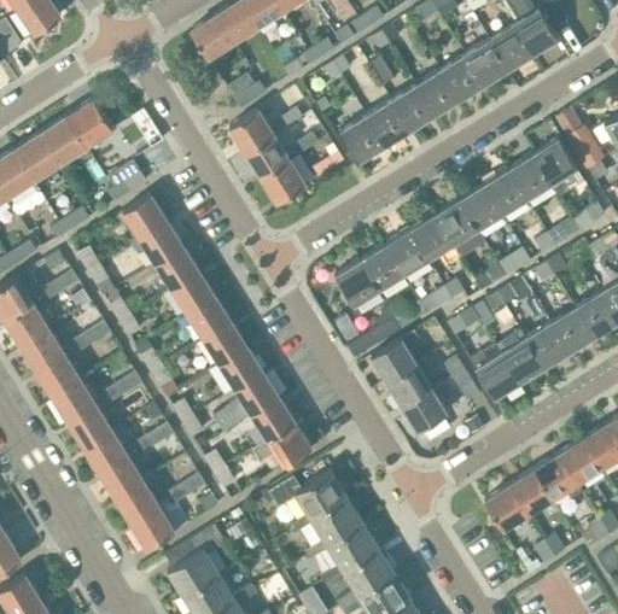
[(9,0),(16,10),(29,0),(9,0)]
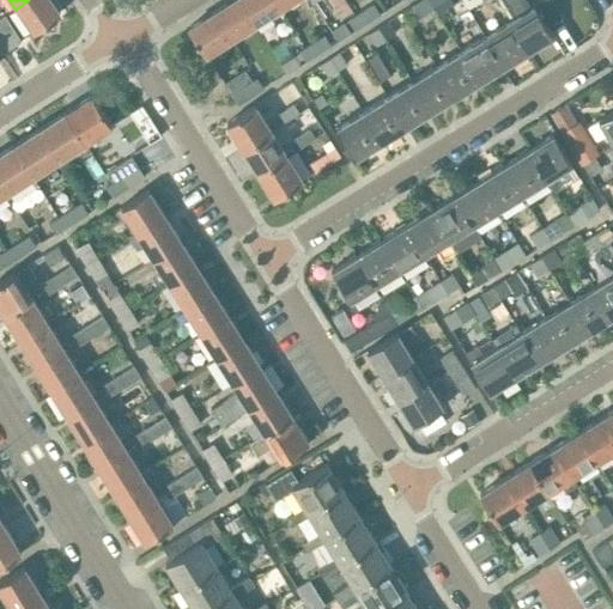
[(29,0),(16,10),(32,35),(60,16),(49,0),(29,0)]
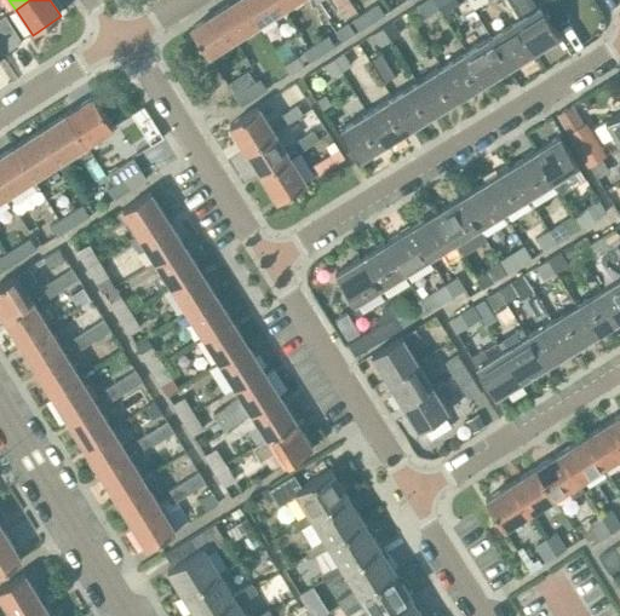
[(242,0),(236,0),(217,13),(234,40),(259,26),(242,0)]
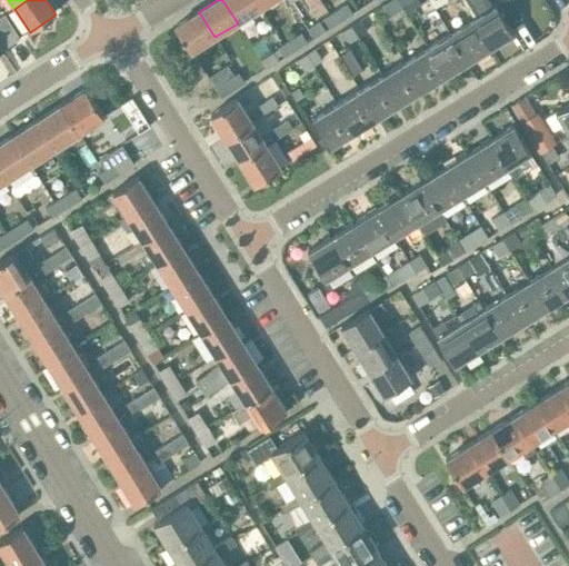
[(222,0),(238,23),(238,25),(250,17),(252,20),(263,13),(261,9),(260,8),(255,0),(222,0)]
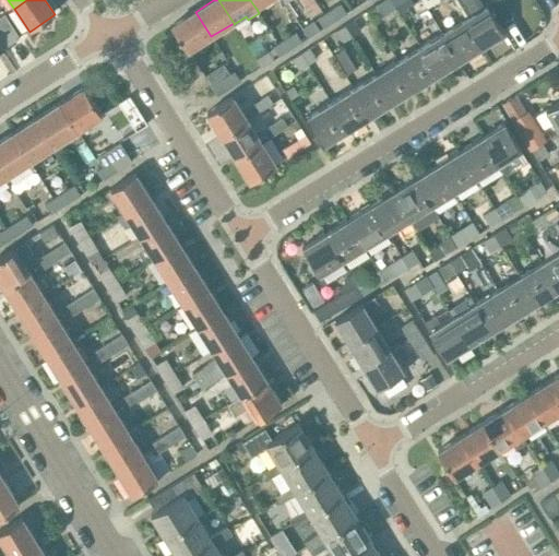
[(381,19),(395,10),(389,0),(387,0),(375,8),(381,19)]
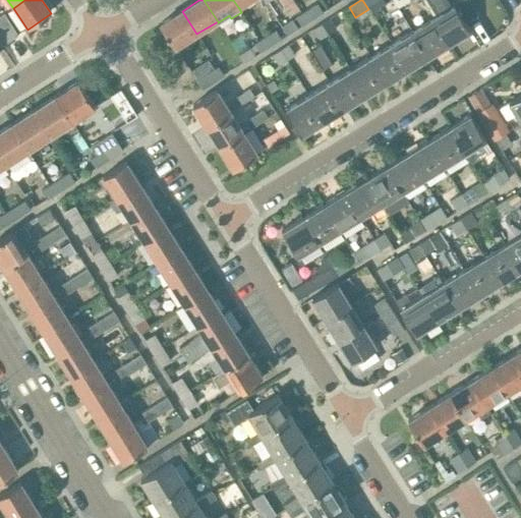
[(362,0),(368,9),(382,1),(381,0),(362,0)]
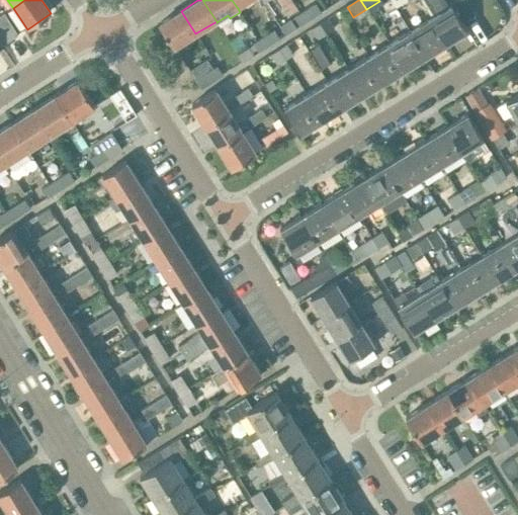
[(420,0),(431,18),(430,18),(446,45),(467,31),(461,22),(475,15),(463,0),(458,0),(451,5),(448,7),(443,0),(420,0)]
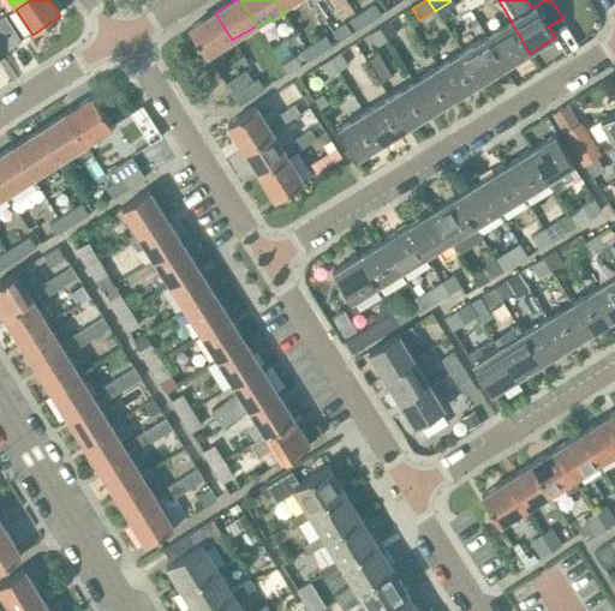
[(359,15),(366,27),(382,17),(375,5),(359,15)]
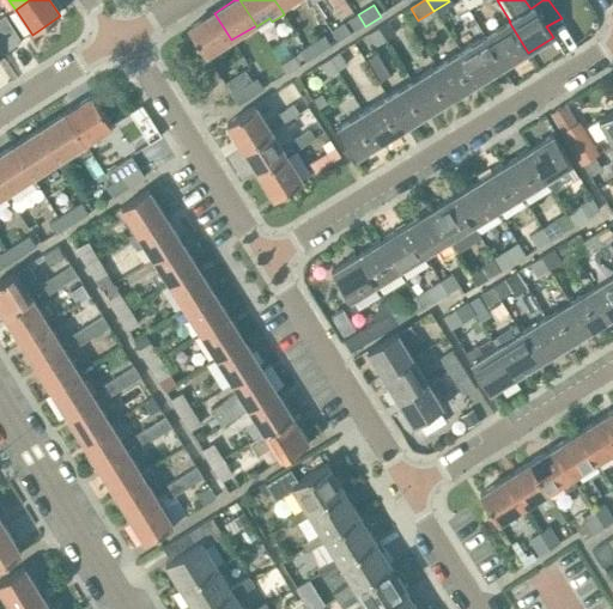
[(214,13),(188,29),(206,56),(231,40),(214,13)]
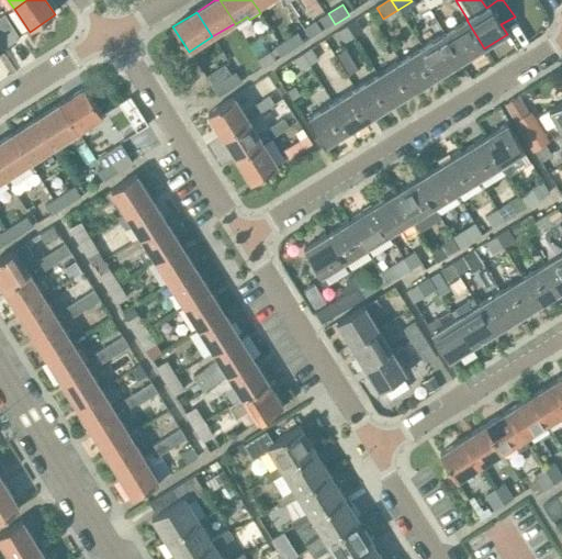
[(325,30),(335,24),(328,13),(318,20),(325,30)]
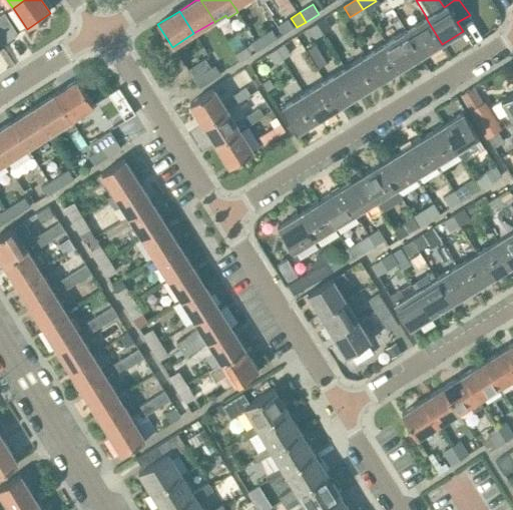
[(0,16),(0,44),(1,46),(18,35),(4,14),(0,16)]
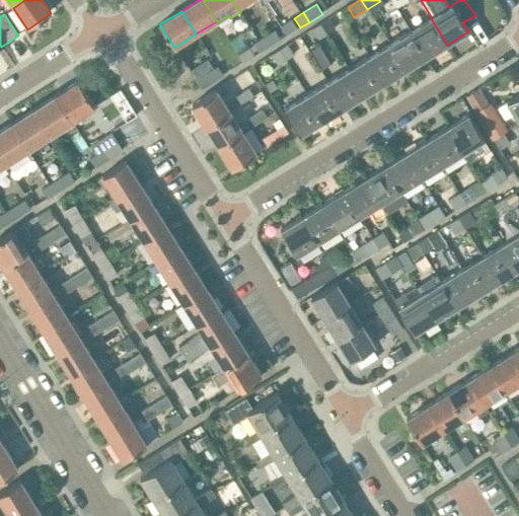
[(410,31),(426,58),(447,45),(431,18),(410,31)]
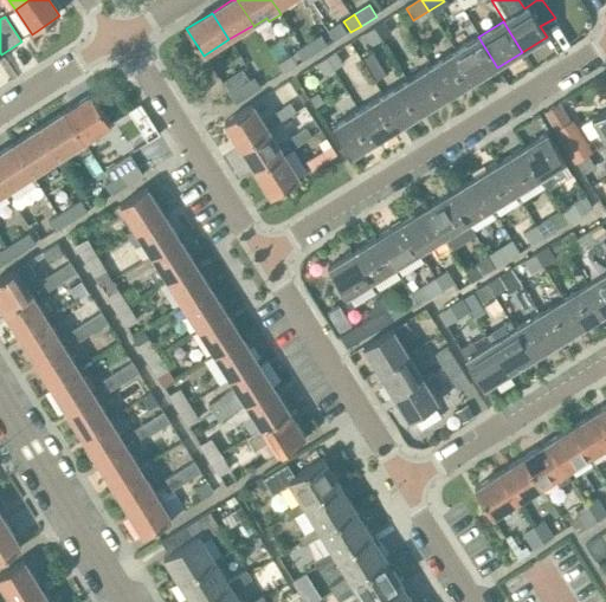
[(373,30),(381,41),(392,34),(384,23),(373,30)]
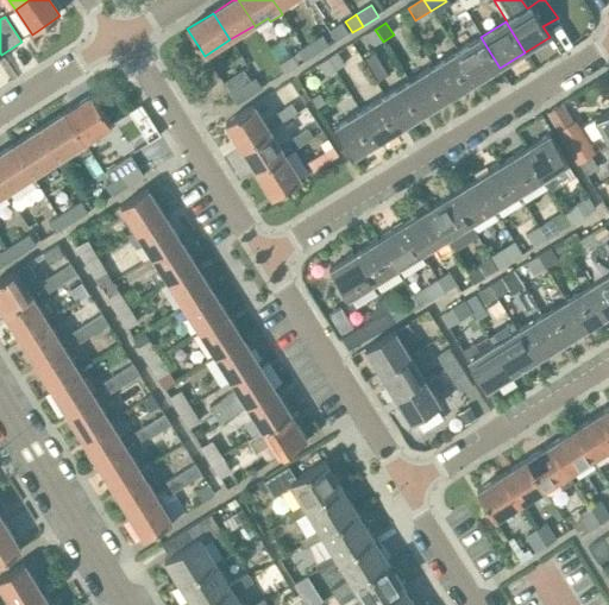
[(328,31),(337,43),(346,37),(338,25),(328,31)]
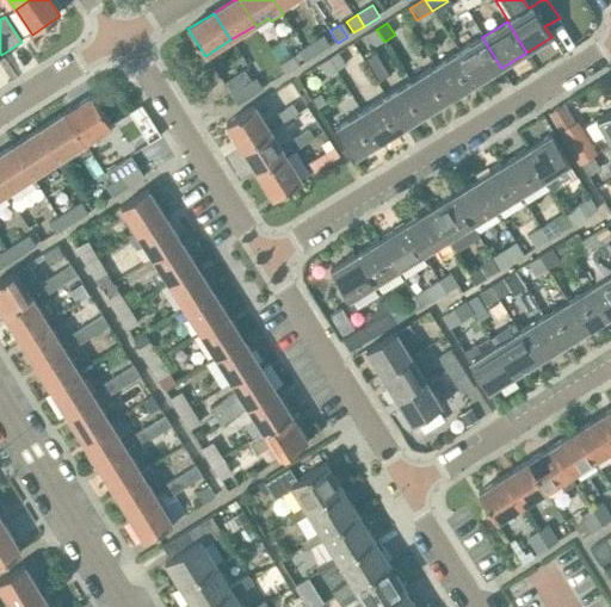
[(375,48),(384,42),(376,30),(366,36),(375,48)]
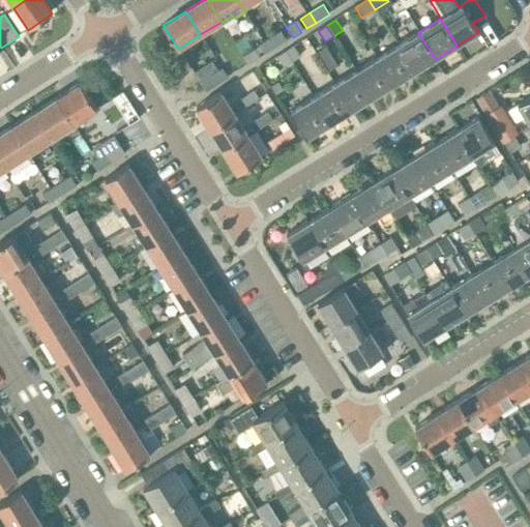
[(268,39),(274,49),(287,41),(281,32),(268,39)]
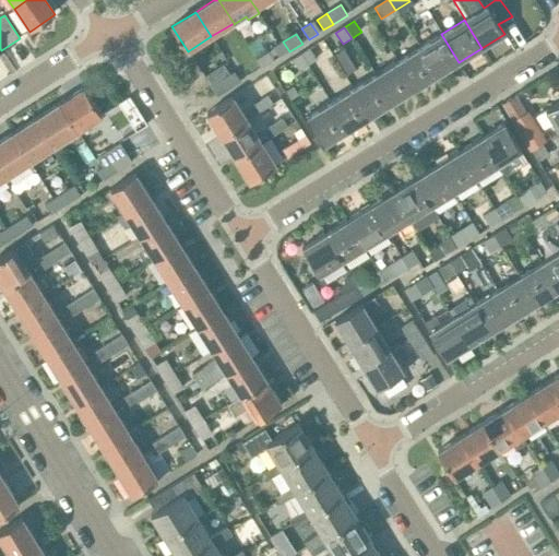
[(419,48),(437,77),(459,62),(441,34),(419,48)]
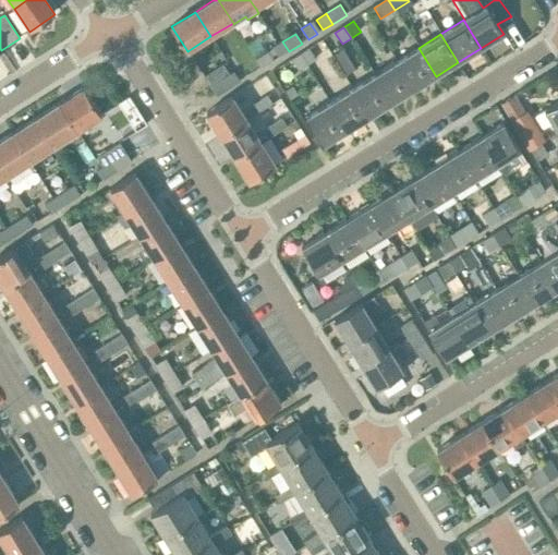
[(282,41),(271,48),(273,49),(276,56),(278,59),(289,51),(282,41)]
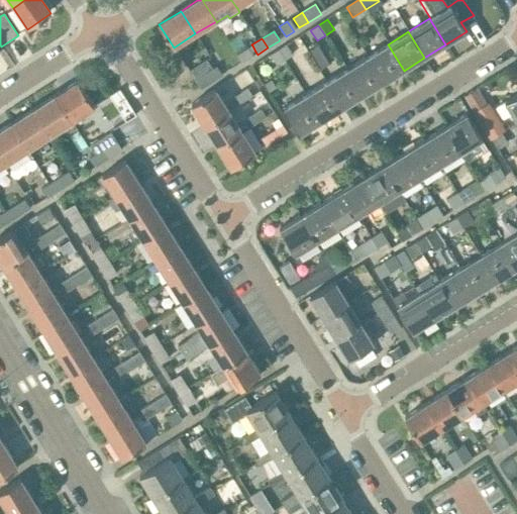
[(367,57),(383,84),(404,71),(388,44),(367,57)]
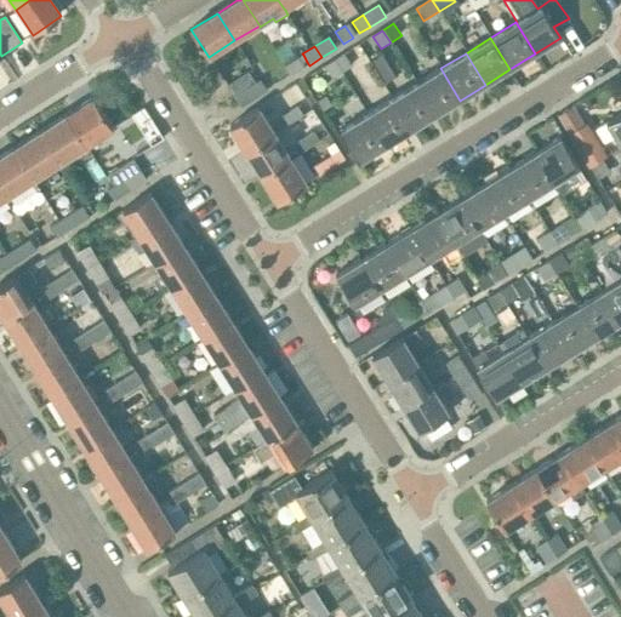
[(289,60),(281,63),(290,76),(291,78),(305,69),(303,68),(302,66),(297,58),(296,55),(294,56),(289,60)]
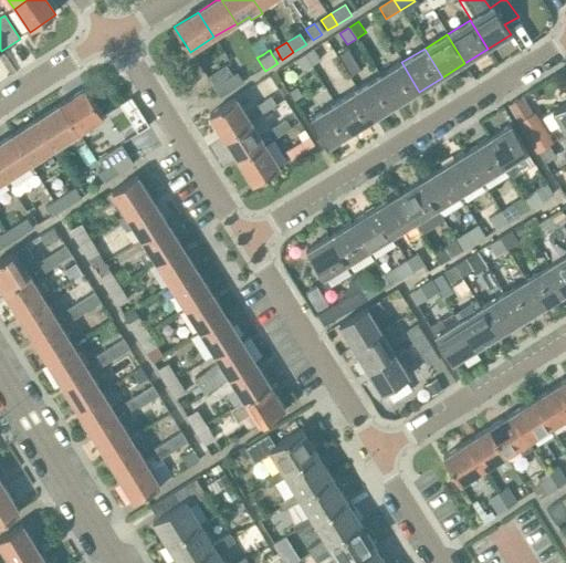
[(304,55),(312,68),(321,62),(314,50),(304,55)]
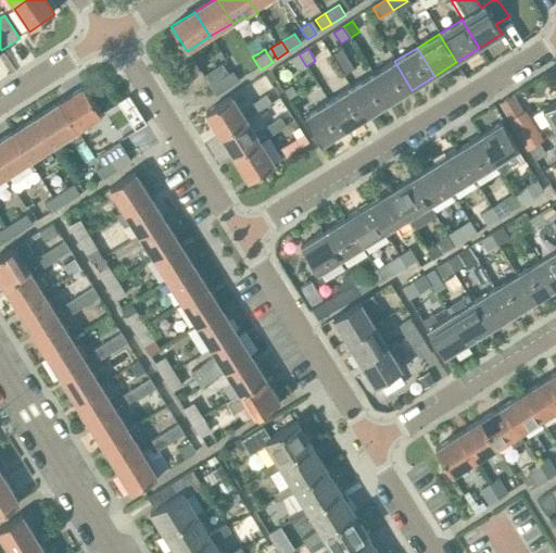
[(354,71),(342,50),(332,55),(345,76),(354,71)]
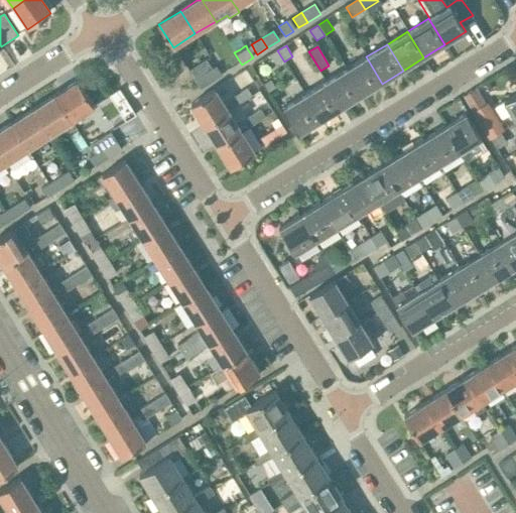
[(276,67),(284,61),(277,50),(269,55),(276,67)]
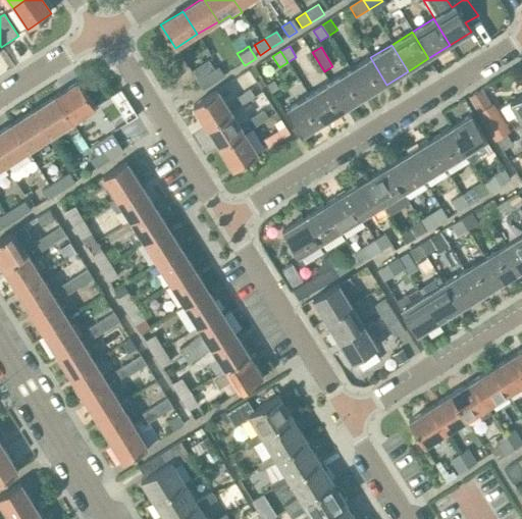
[(350,70),(367,97),(386,85),(370,57),(350,70)]
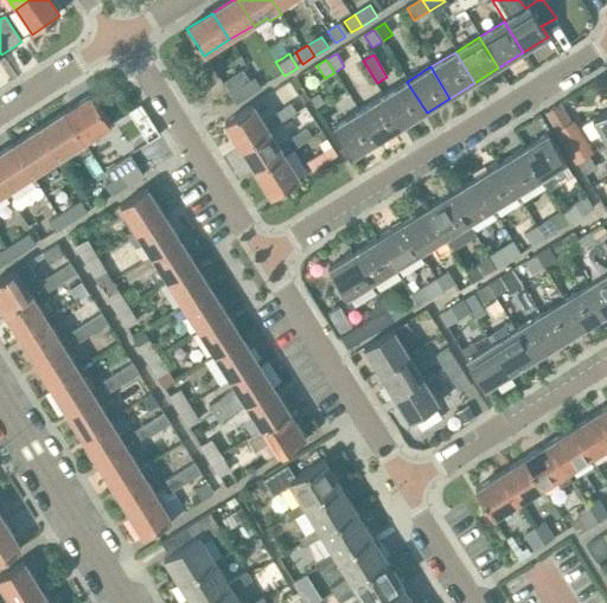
[(222,84),(229,96),(236,106),(261,89),(254,79),(249,82),(242,71),(222,84)]
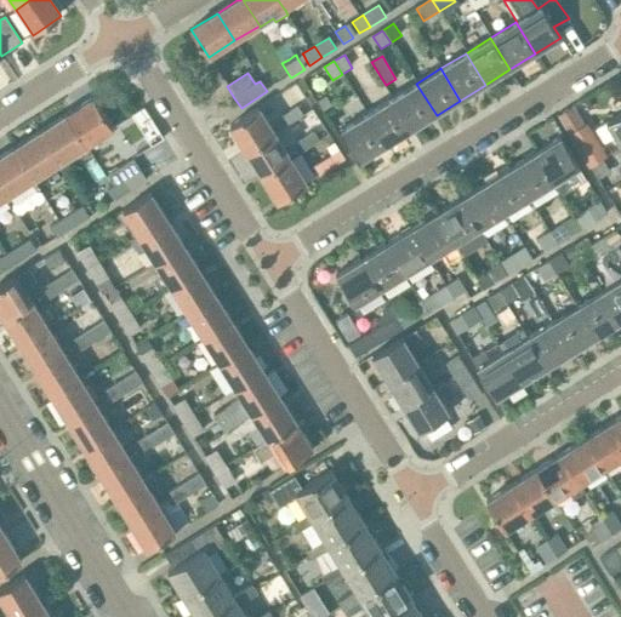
[(392,98),(411,131),(437,115),(416,84),(392,98)]
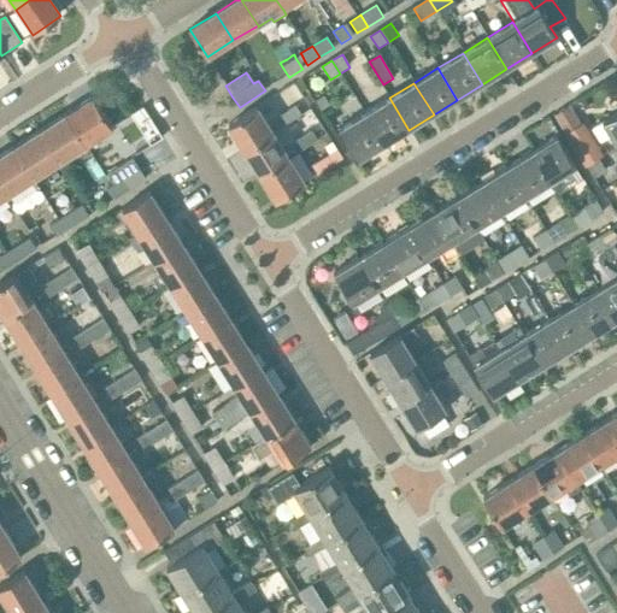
[(65,115),(86,147),(113,129),(93,98),(65,115)]
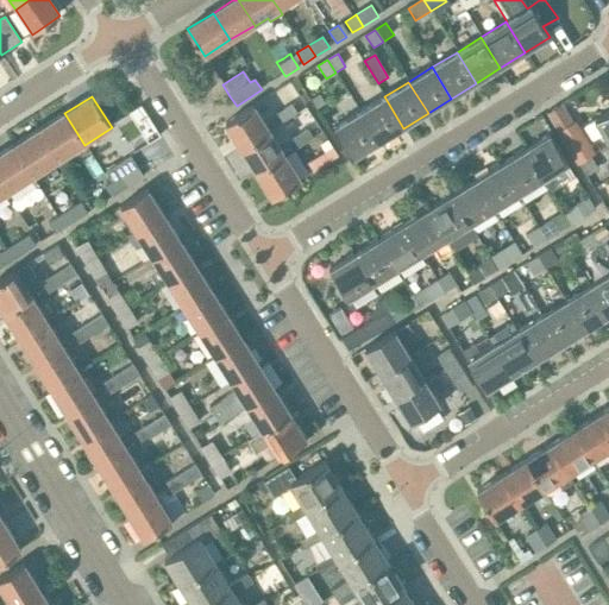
[(319,96),(311,102),(316,111),(325,105),(319,96)]
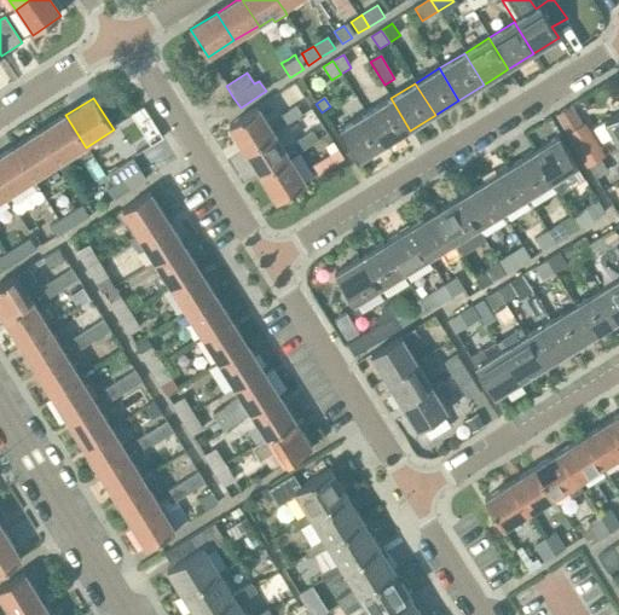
[(365,114),(385,145),(410,131),(391,98),(365,114)]
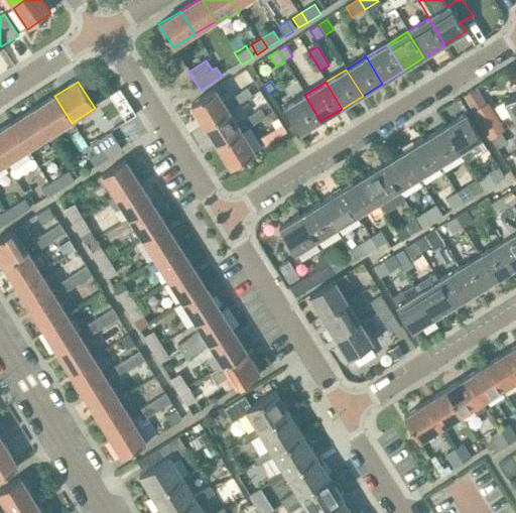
[(190,106),(205,127),(229,111),(216,90),(190,106)]
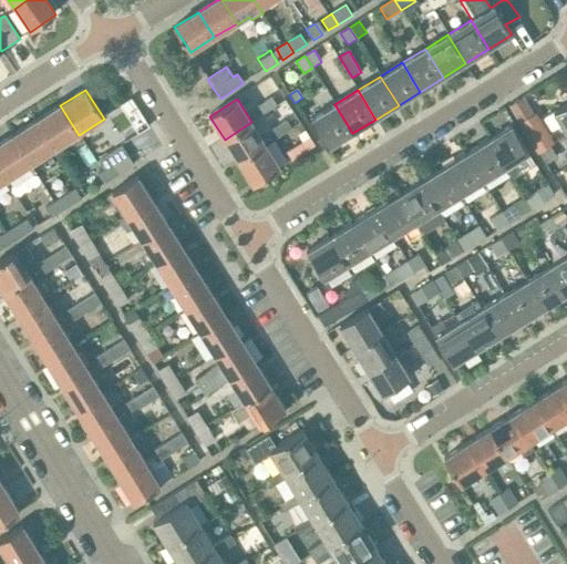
[(271,99),(257,108),(261,115),(277,106),(271,99)]
